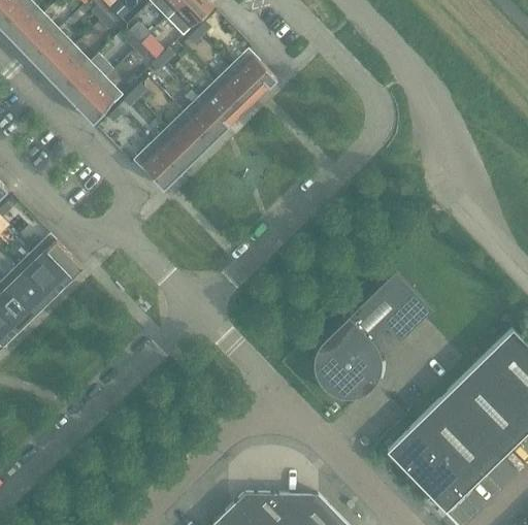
[(0,0),(0,26),(26,0),(0,0)]
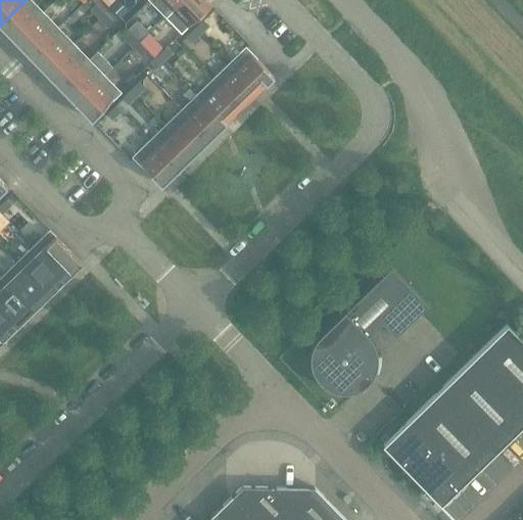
[(0,30),(13,44),(42,15),(27,0),(26,0),(0,26),(0,30)]
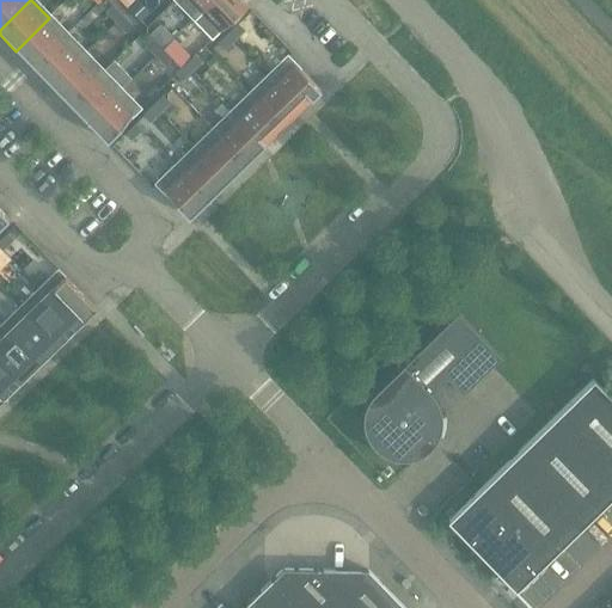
[(194,23),(216,0),(179,0),(176,4),(194,23)]
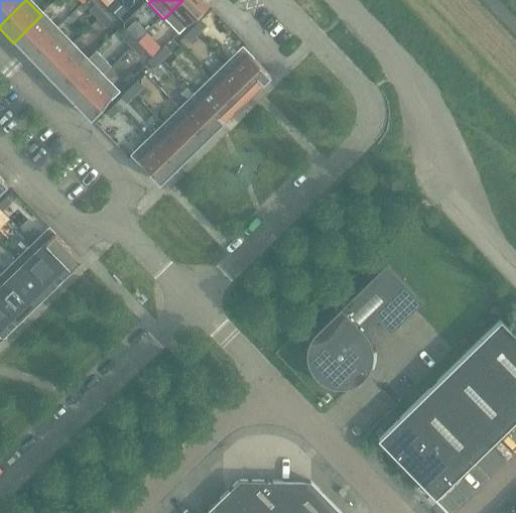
[(184,29),(207,8),(199,0),(182,0),(163,19),(164,20),(170,14),(184,29)]
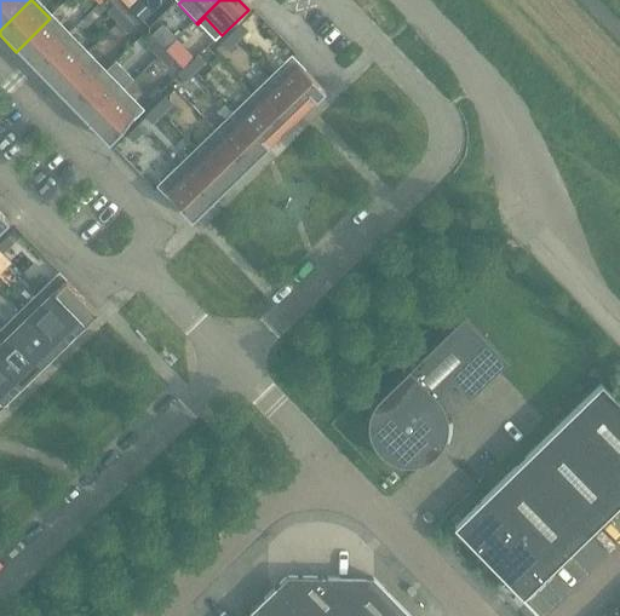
[(125,19),(114,10),(108,16),(118,27),(125,19)]
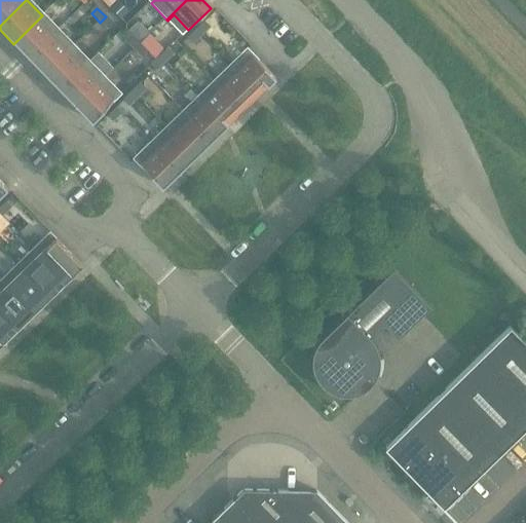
[(29,60),(58,32),(42,15),(13,44),(29,60)]
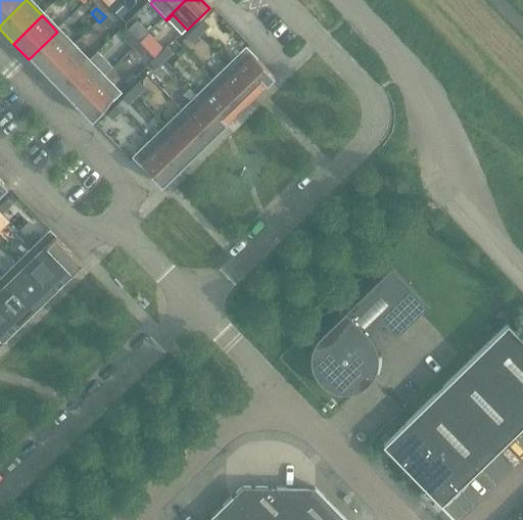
[(113,26),(105,16),(99,22),(107,31),(113,26)]
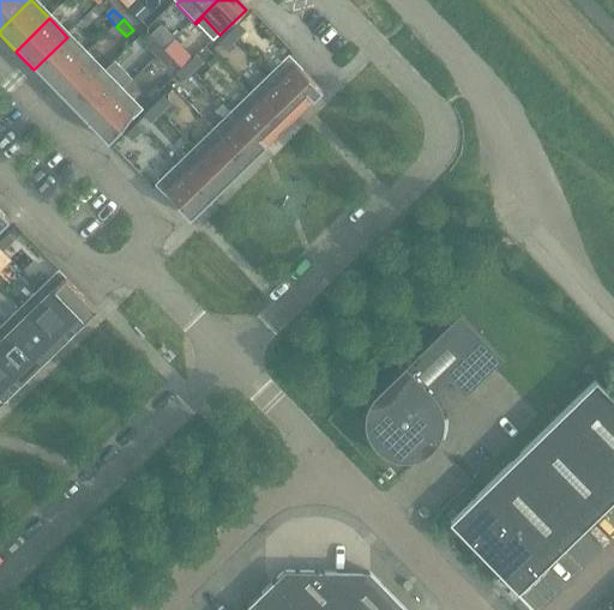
[(235,44),(245,35),(239,28),(228,37),(235,44)]
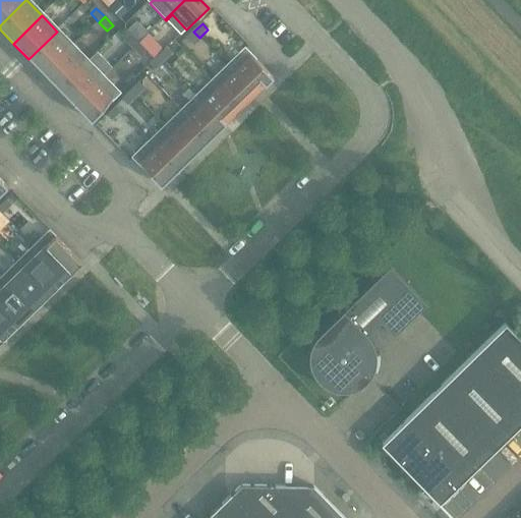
[(44,75),(72,47),(57,32),(29,59),(44,75)]
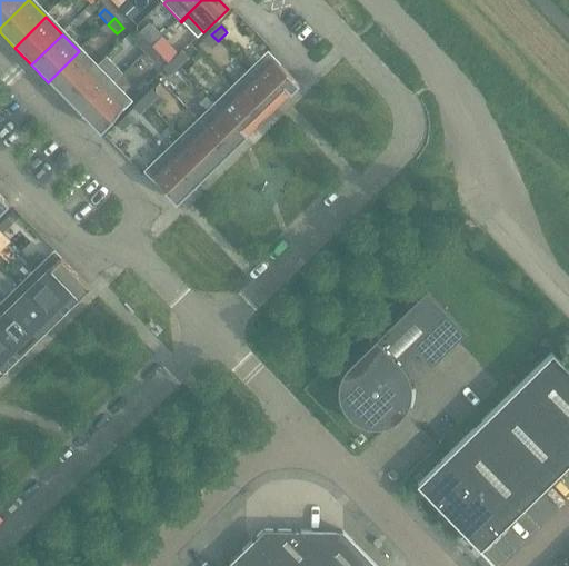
[(208,50),(218,41),(211,35),(202,45),(208,50)]
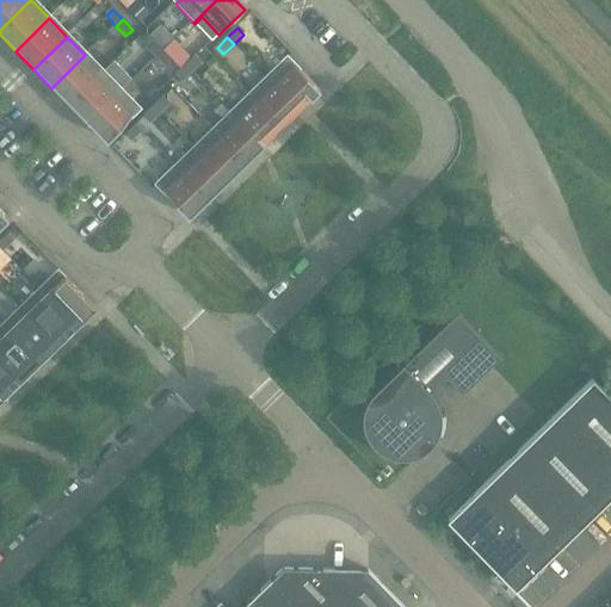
[(161,53),(152,43),(144,49),(155,60),(161,53)]
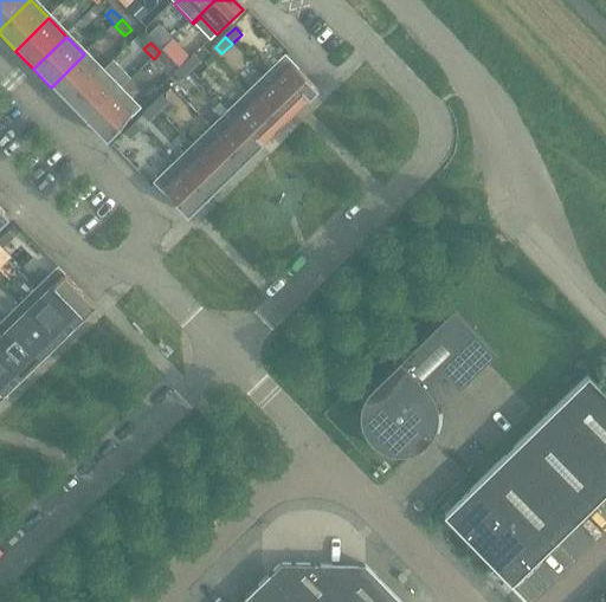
[(171,63),(160,52),(154,59),(163,69),(171,63)]
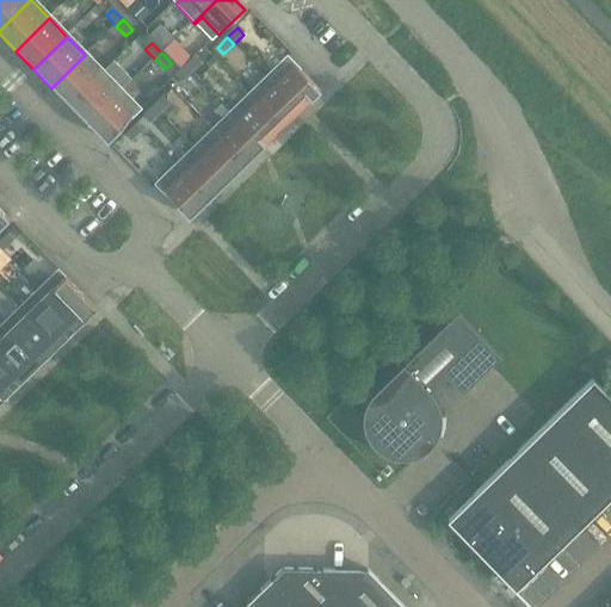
[(69,106),(103,74),(85,55),(51,88),(69,106)]
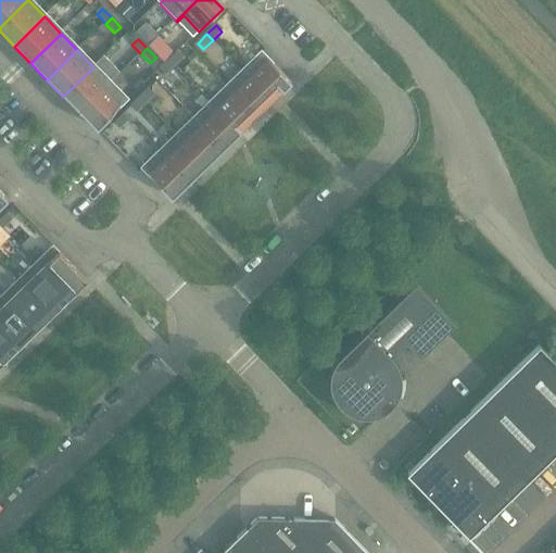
[(175,68),(184,60),(178,53),(168,62),(175,68)]
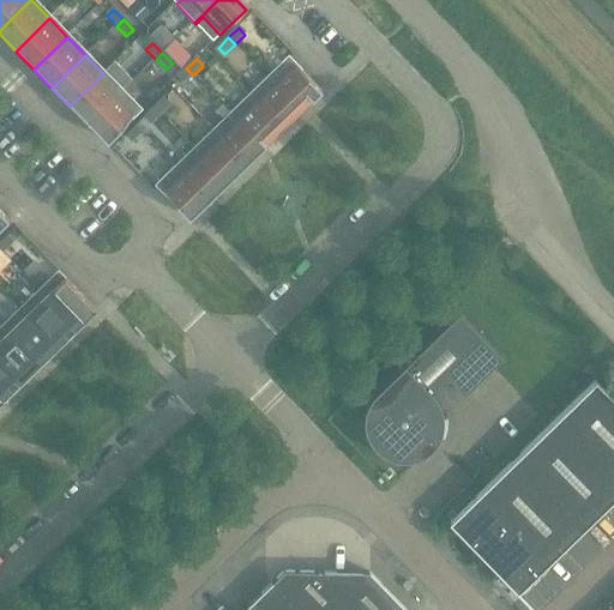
[(320,94),(288,60),(269,79),(301,113),(320,94)]
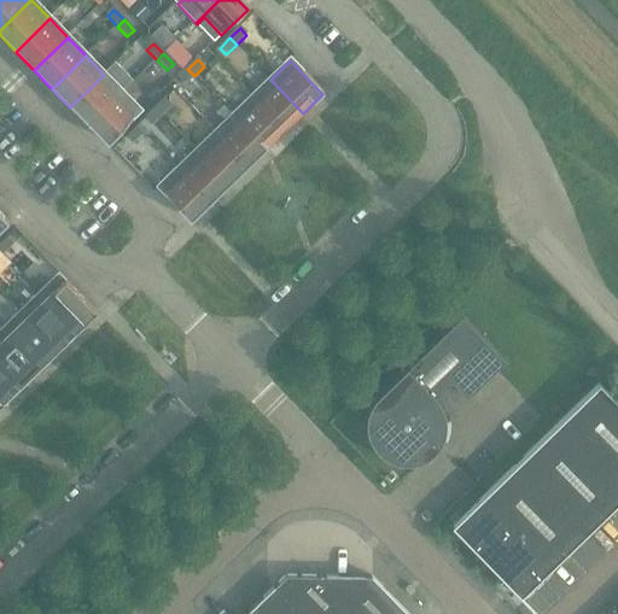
[(184,86),(194,76),(187,69),(178,79),(184,86)]
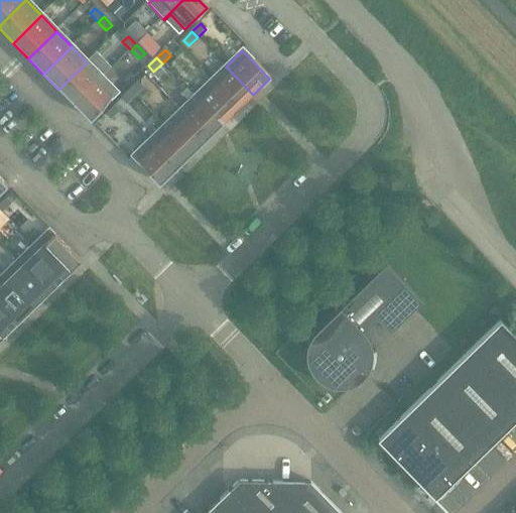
[(74,106),(102,78),(87,62),(58,90),(74,106)]
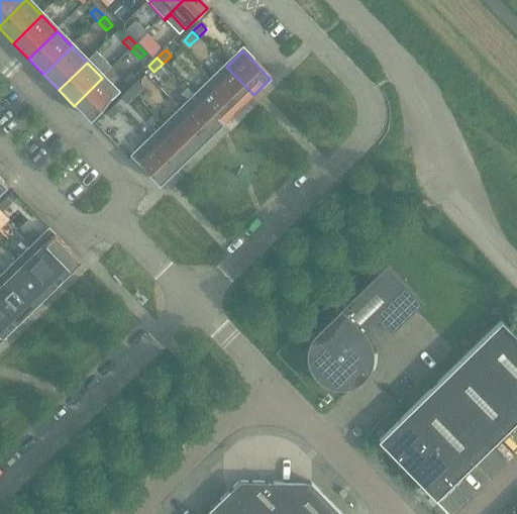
[(253,95),(226,67),(210,82),(238,110),(253,95)]
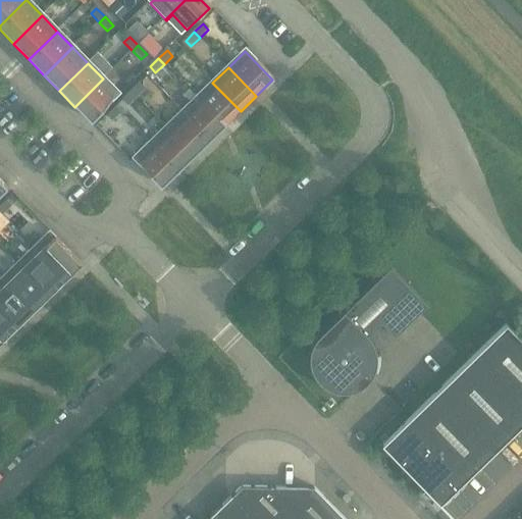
[(91,123),(119,96),(103,79),(74,107),(91,123)]
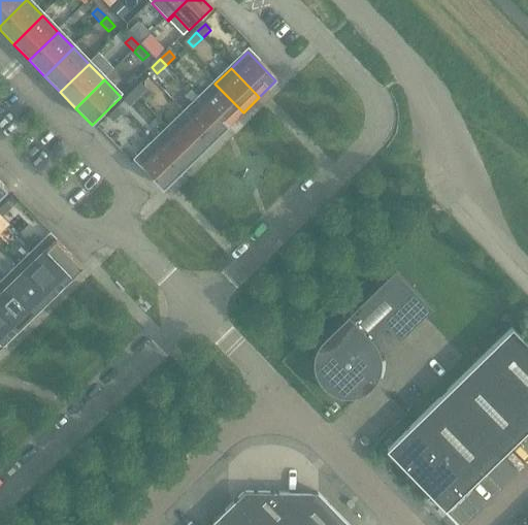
[(243,112),(215,84),(199,99),(227,128),(243,112)]
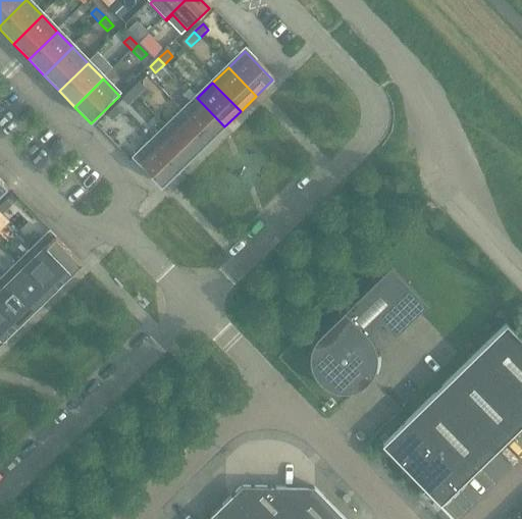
[(137,99),(145,91),(140,85),(131,93),(137,99)]
